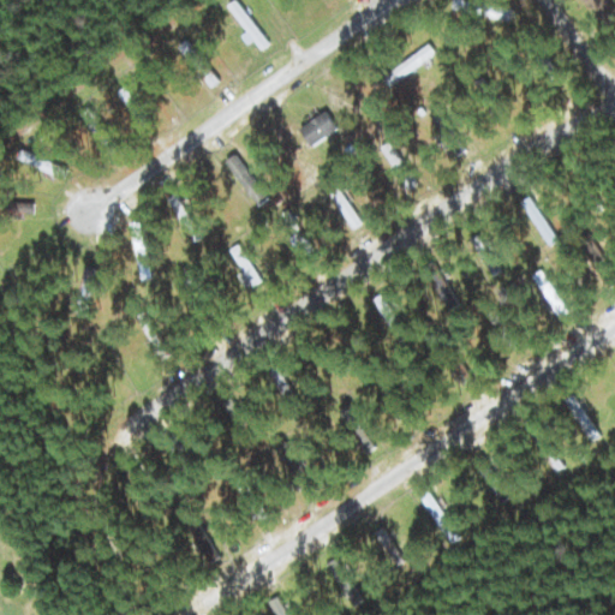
[(250,45),(256,40),(263,49),(272,43),(239,0),(236,0),(230,5),(249,31),(243,35),(250,45)]
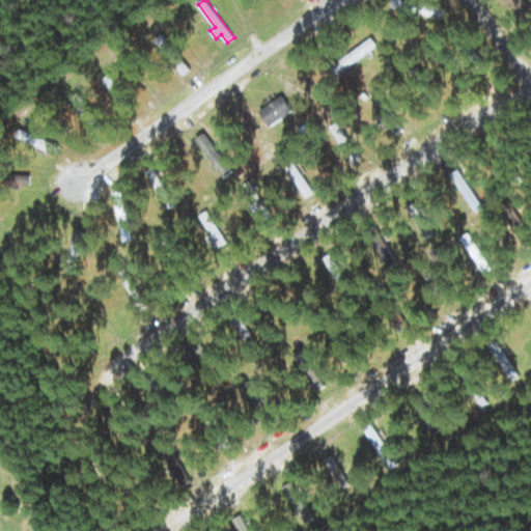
[(395,135),(401,132),(383,92),(373,96),(385,120),(387,119),(395,135)]
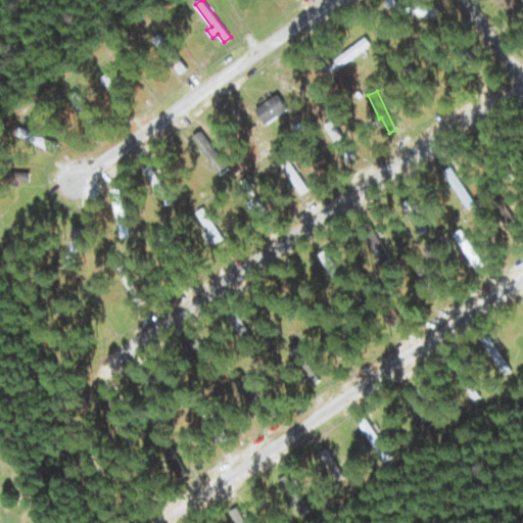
[(257,108),(267,124),(289,110),(280,95),(257,108)]
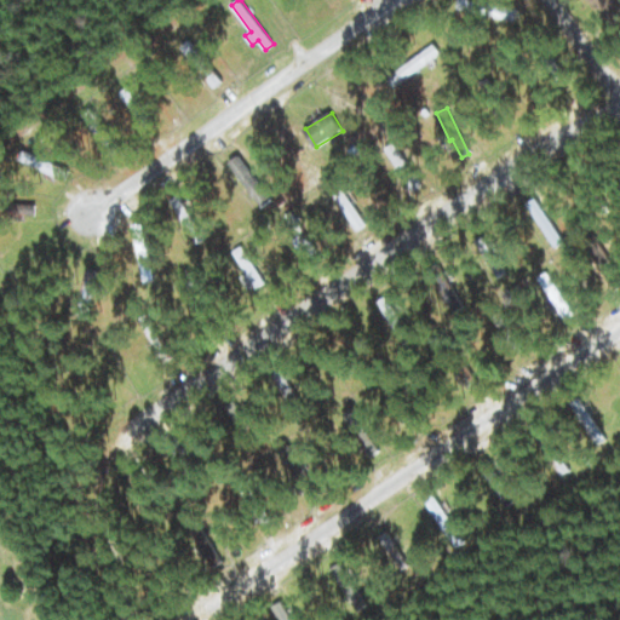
[(264,206),(274,199),(239,155),(229,164),(264,206)]
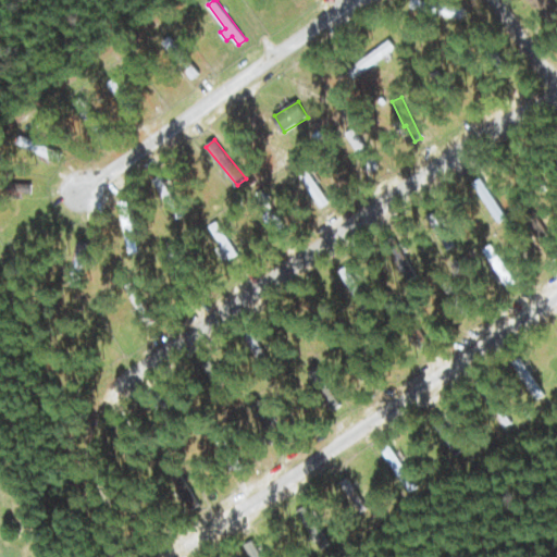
[(156,178),(175,219),(184,214),(163,174),(156,178)]
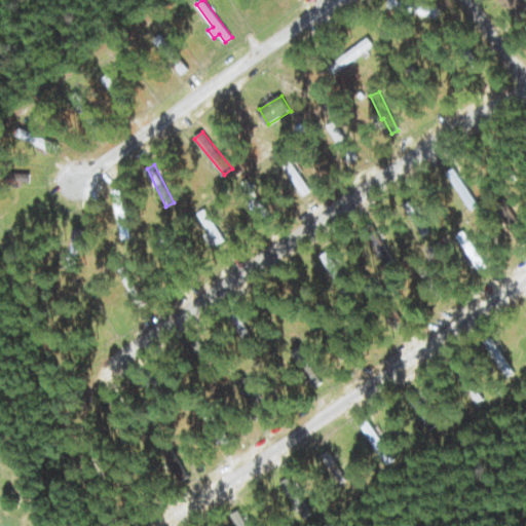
[(384,265),(391,262),(375,224),(367,228),(384,265)]
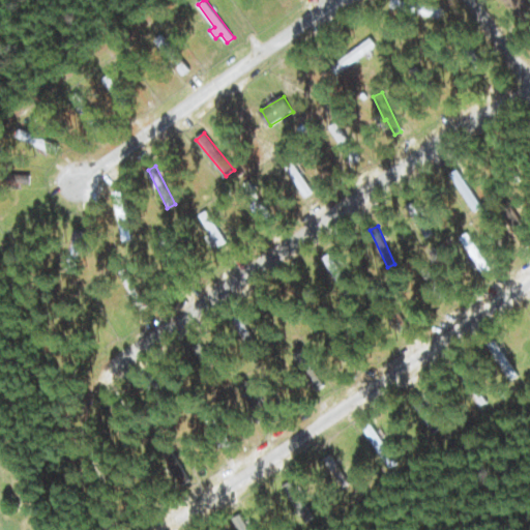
[(83,231),(74,230),(65,271),(74,273),(83,231)]
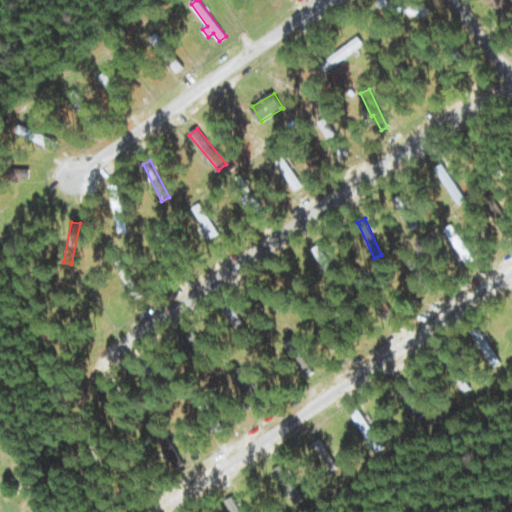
[(464,392),(471,388),(466,378),(459,381),(464,392)]
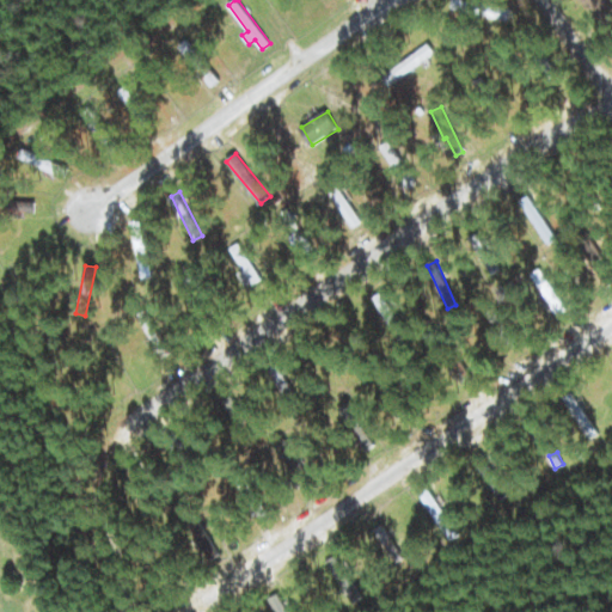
[(194,530),(212,560),(219,555),(200,526),(194,530)]
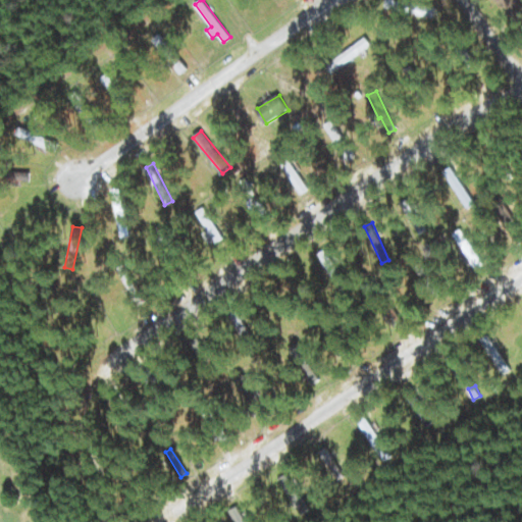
[(248,521),(240,508),(230,514),(236,521),(248,521)]
